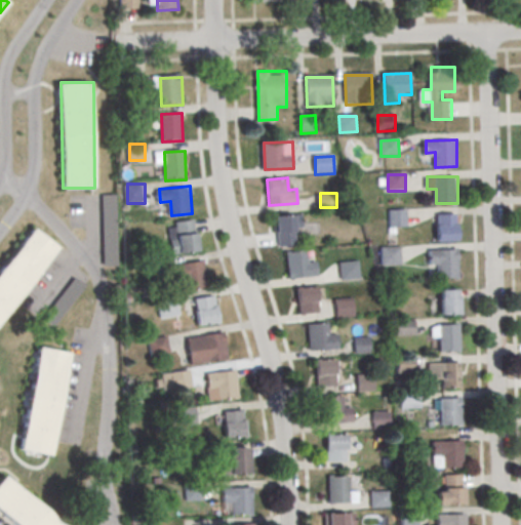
[(118,268),(105,268),(103,196),(116,196),(118,268)]
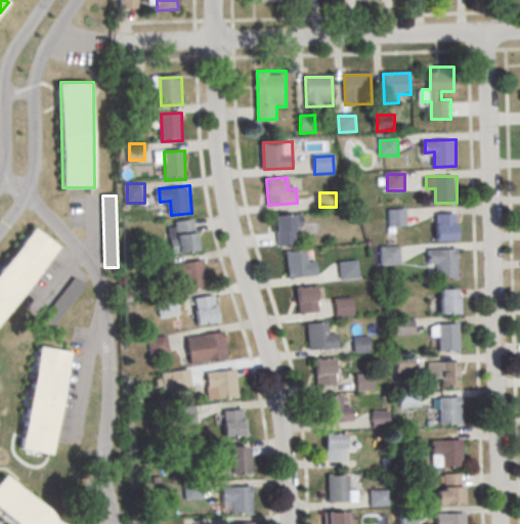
[(389,211),(406,211),(407,227),(390,227),(389,211)]
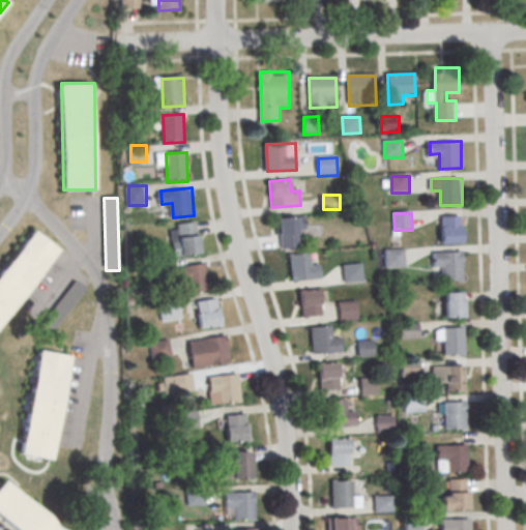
[(302,215),(281,215),(281,247),(302,247),(302,215)]
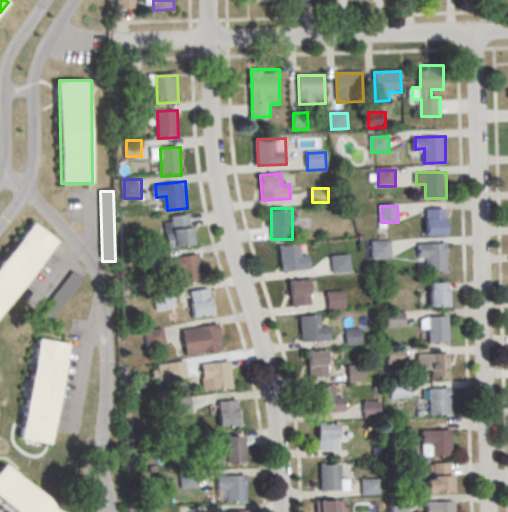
[(449,208),(427,208),(427,235),(449,235),(449,208)]
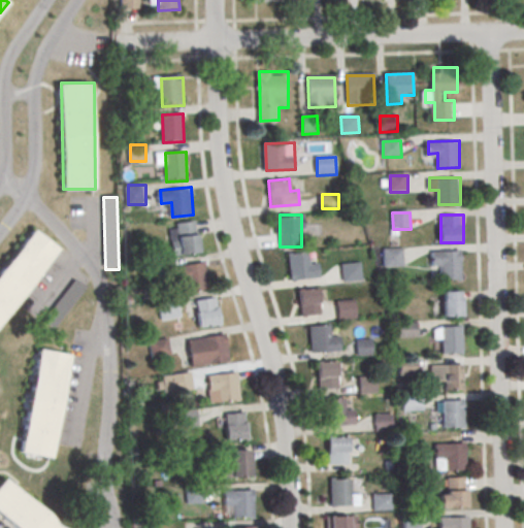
[(202,252),(198,220),(170,224),(174,256),(202,252)]
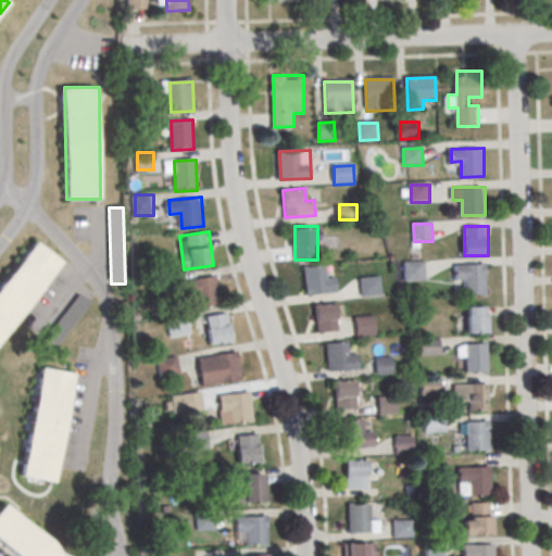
[(405,263),(425,263),(426,281),(405,282),(405,263)]
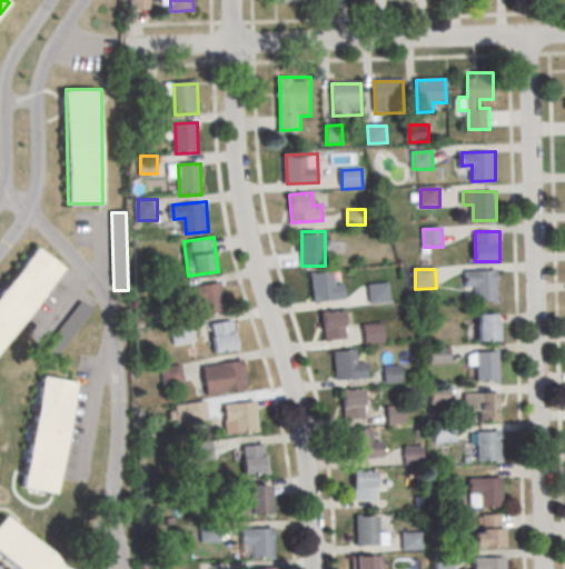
[(466,271),(499,270),(501,299),(477,300),(476,283),(466,283),(466,271)]
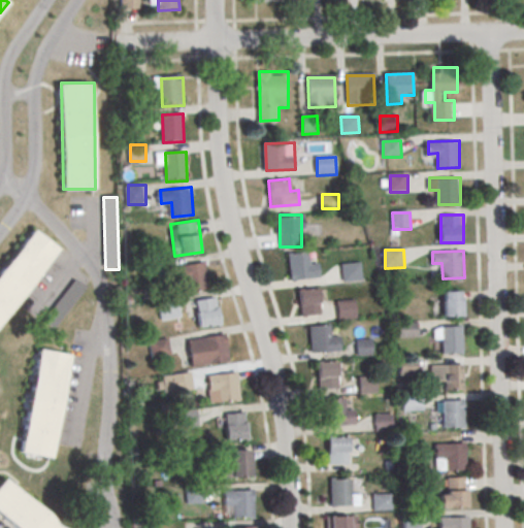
[(289,253),(309,252),(310,263),(319,262),(320,276),(291,279),(289,253)]
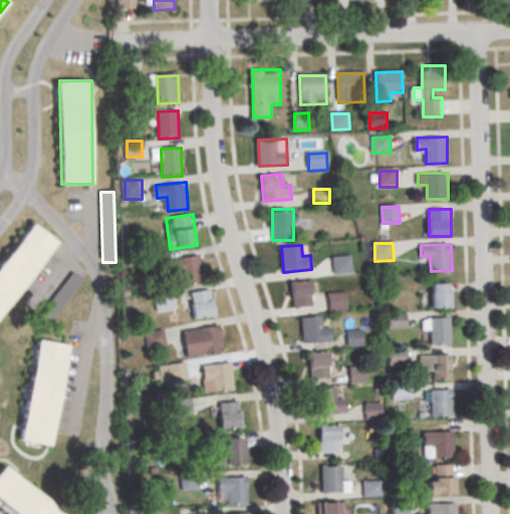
[(173,259),(178,284),(205,279),(201,254),(173,259)]
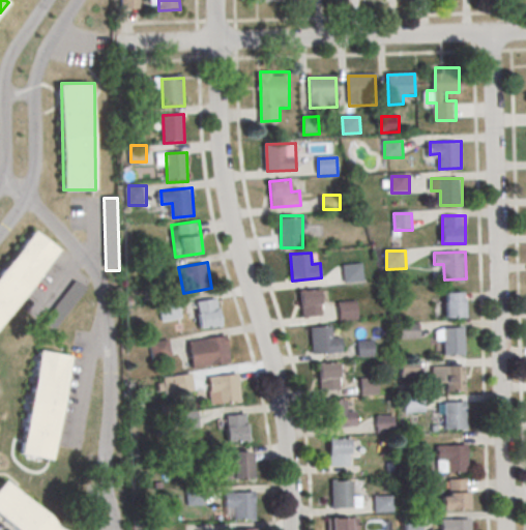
[(346,283),(366,282),(364,263),(345,264),(346,283)]
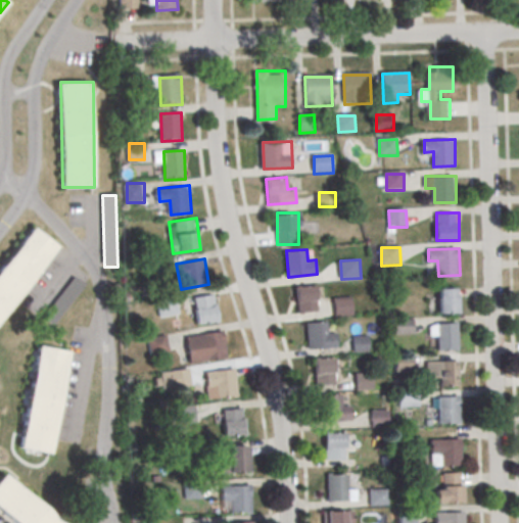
[(31,308),(21,302),(53,260),(62,268),(31,308)]
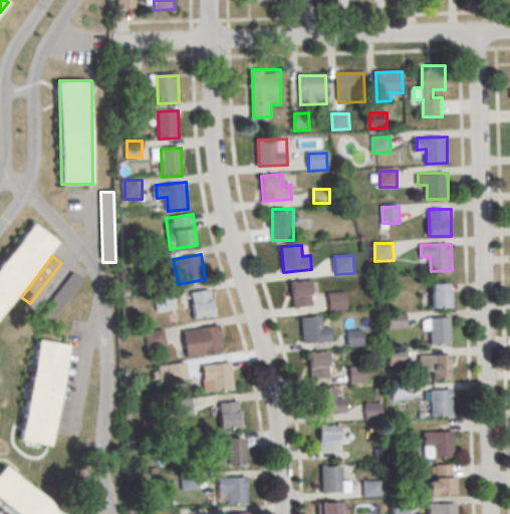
[(74,273),(84,281),(54,320),(44,313),(74,273)]
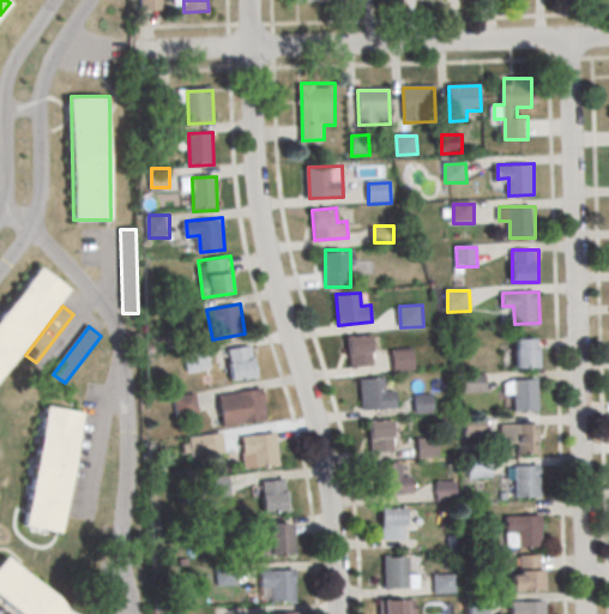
[(350,366),(375,366),(375,336),(350,336),(350,366)]
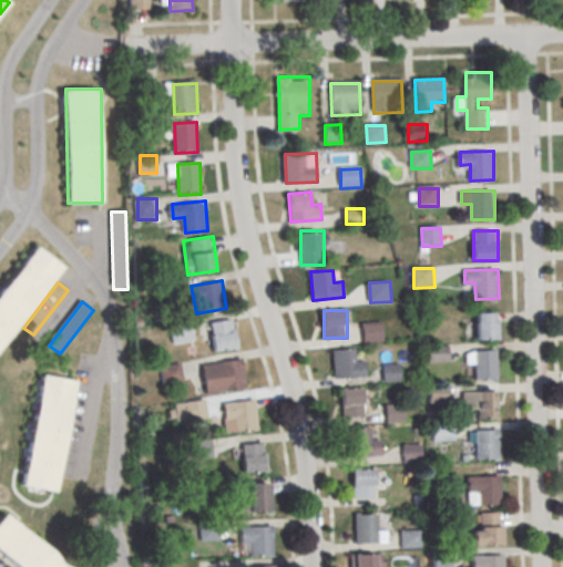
[(500,339),(500,312),(477,312),(477,339),(500,339)]
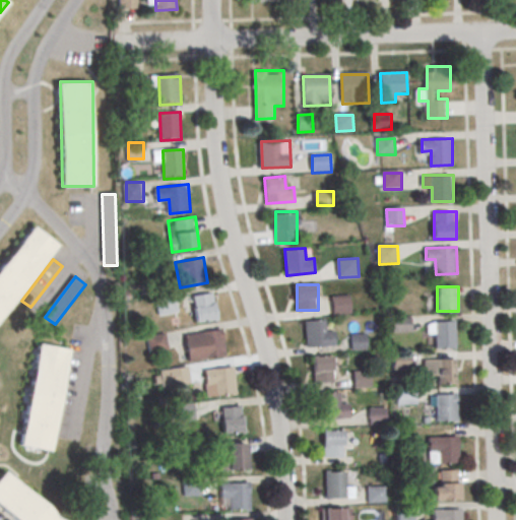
[(194,296),(197,322),(218,319),(215,293),(194,296)]
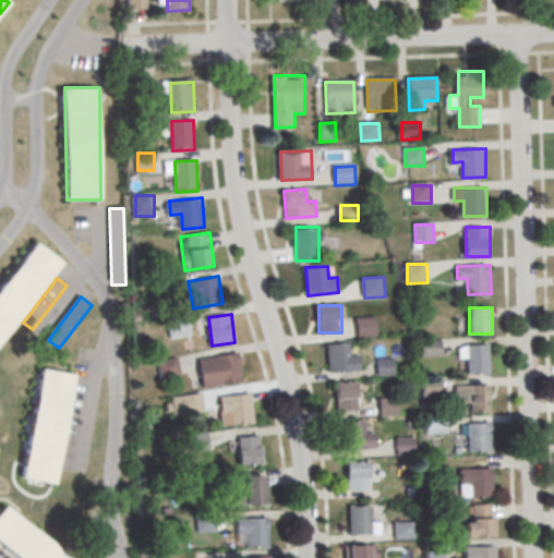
[(358,336),(378,336),(378,316),(358,316),(358,336)]
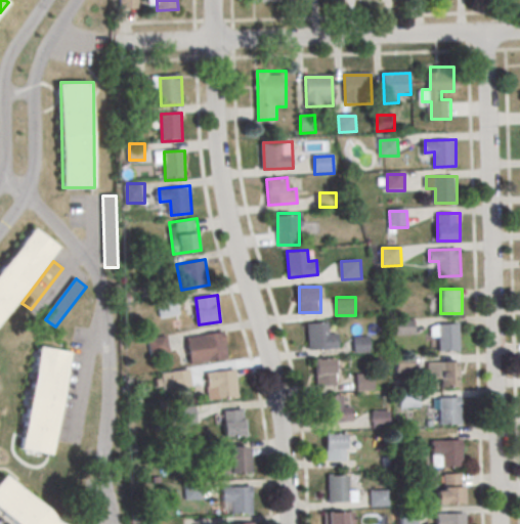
[(157,301),(176,298),(180,315),(161,319),(157,301)]
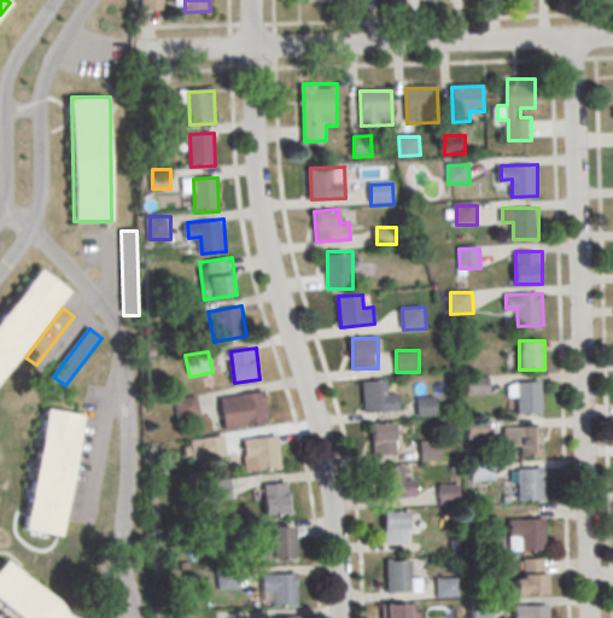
[(468,378),(489,378),(490,396),(470,397),(468,378)]
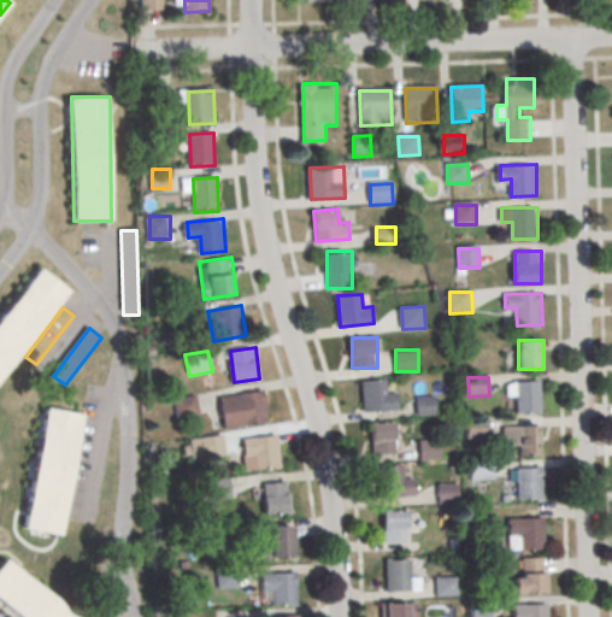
[(363,381),(387,378),(388,392),(398,392),(399,409),(365,411),(363,381)]
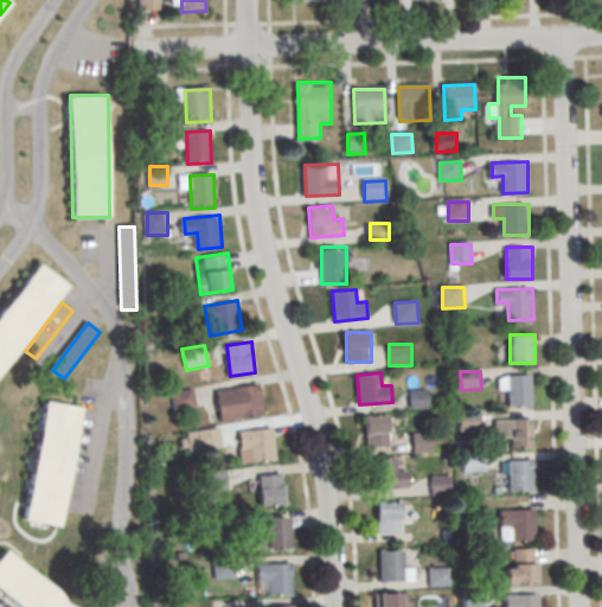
[(499,375),(535,375),(536,406),(511,406),(510,389),(499,389),(499,375)]
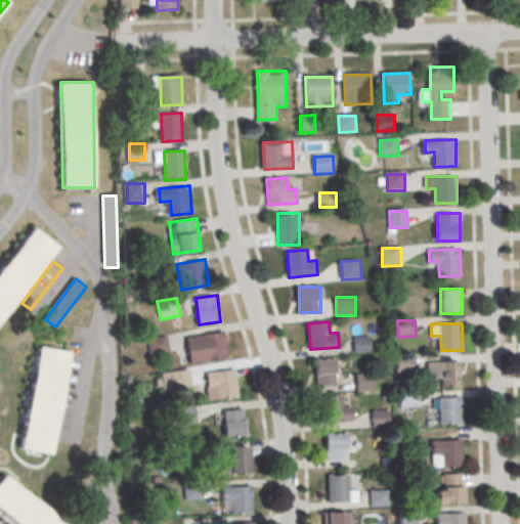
[(228,357),(223,331),(187,337),(192,363),(228,357)]
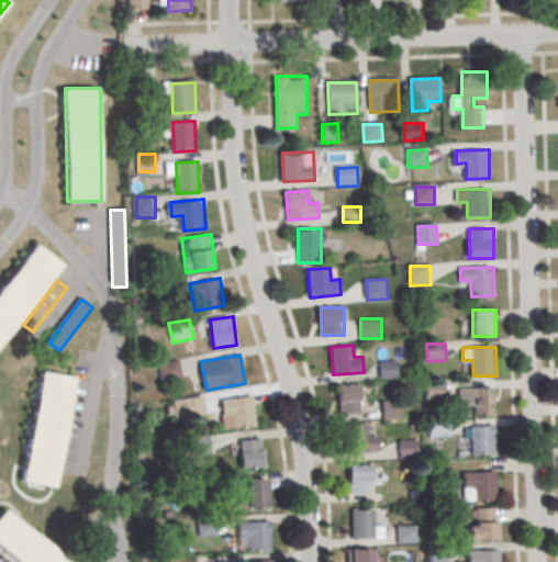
[(381,360),(382,378),(400,378),(399,360),(381,360)]
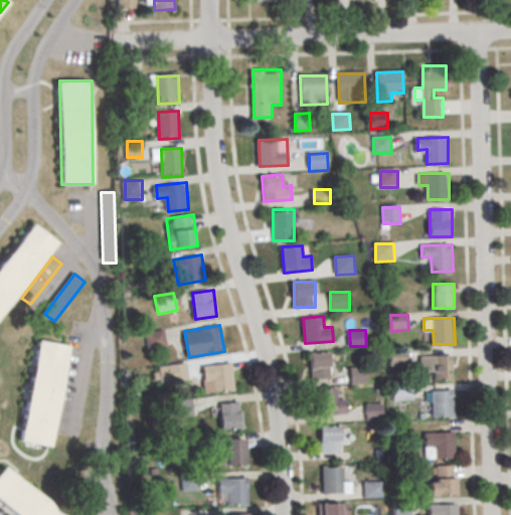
[(147,335),(164,331),(167,347),(150,350),(147,335)]
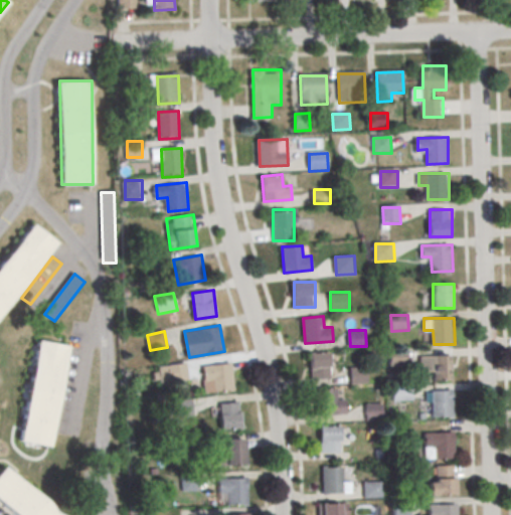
[(87,336),(68,436),(56,434),(74,334),(87,336)]
